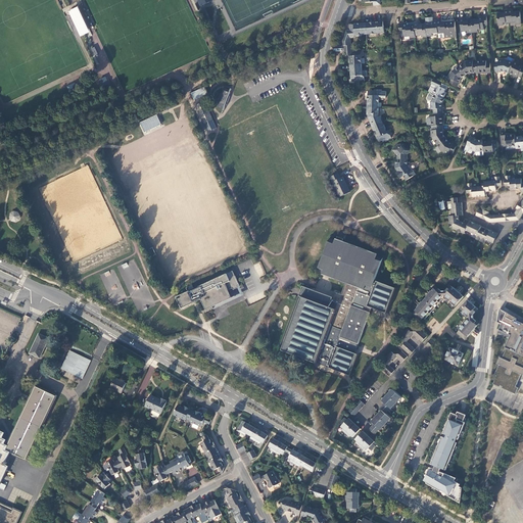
[(89,33),(78,6),(68,10),(79,37),(89,33)]
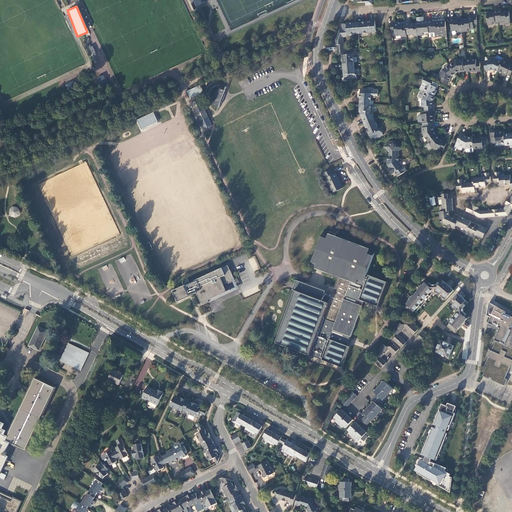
[(502,8),(498,9),(499,22),(504,21),(505,23),(510,22),(509,11),(502,12),(502,8)]
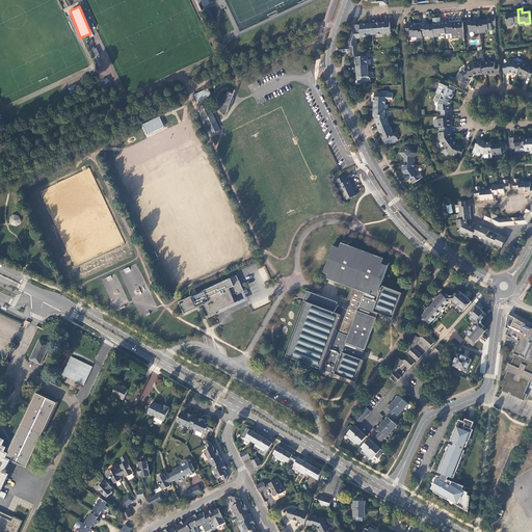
[(519,23),(517,9),(512,9),(512,12),(505,14),(506,25),(512,25),(511,23),(519,23)]
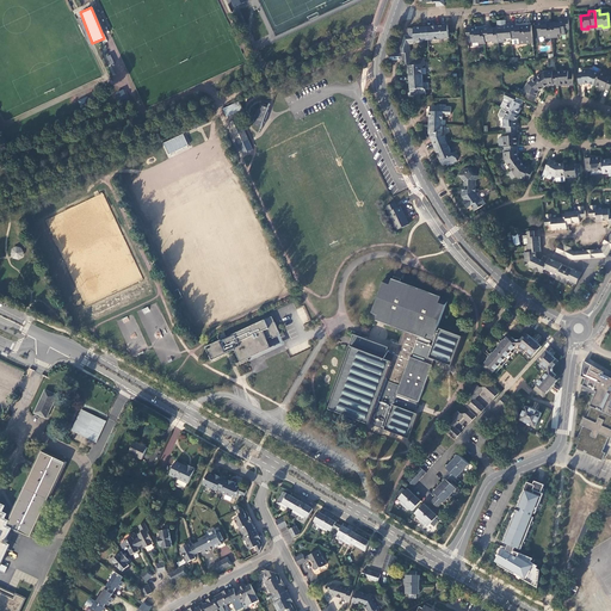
[(566,30),(569,30),(568,19),(565,19),(560,20),(560,23),(551,24),(551,38),(559,37),(559,36),(566,35),(566,30)]
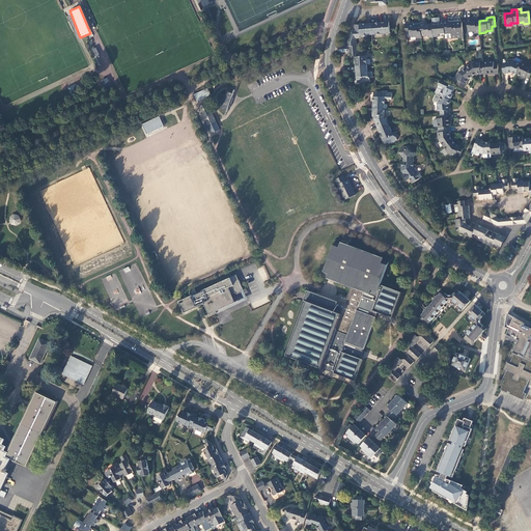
[(439,18),(431,19),(431,25),(432,37),(437,36),(437,34),(445,34),(444,21),(439,22),(439,18)]
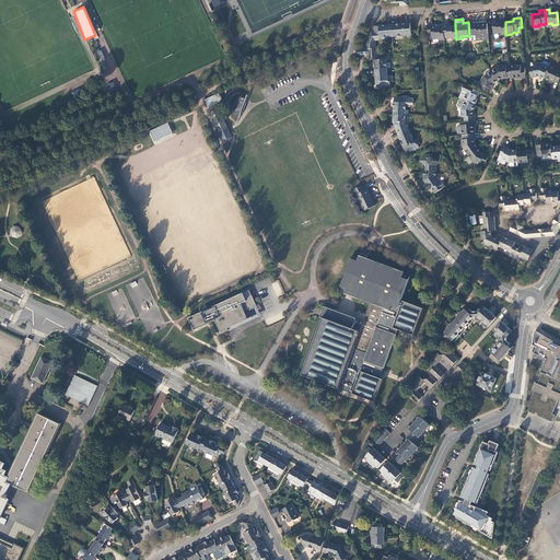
[(500,35),(505,35),(505,22),(498,23),(497,20),(493,20),(494,34),(500,33),(500,35)]
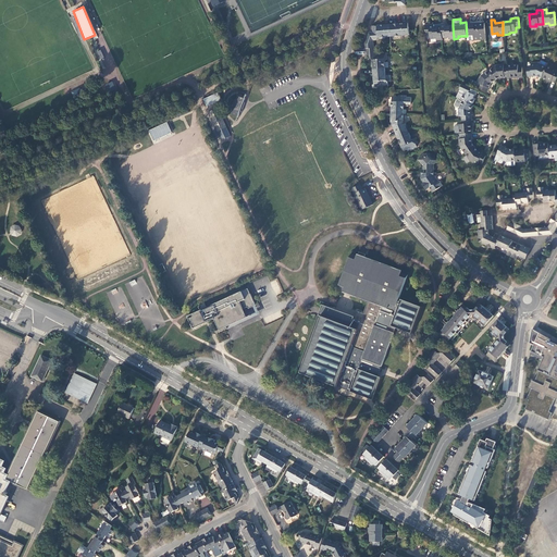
[(470,24),(470,22),(466,22),(467,36),(473,35),(473,40),(485,39),(484,23),(470,24)]
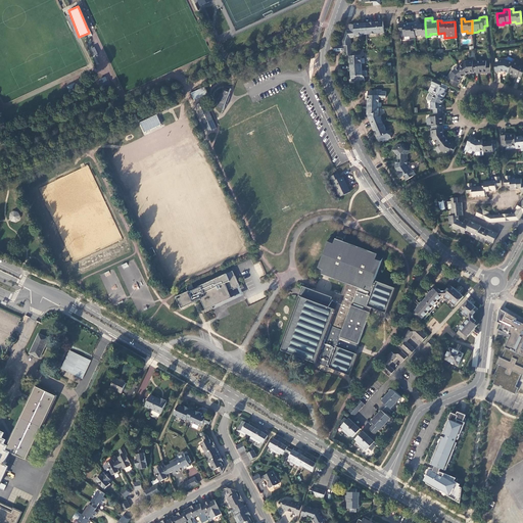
[(382,21),(365,22),(366,34),(384,33),(383,29),(382,21)]
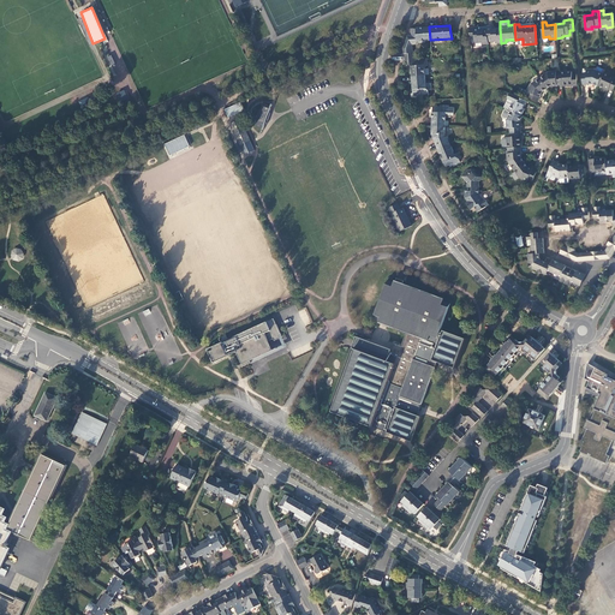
[(430,40),(429,27),(410,29),(411,35),(407,36),(400,55),(404,54),(413,54),(413,51),(412,46),(417,45),(417,43),(424,42),(425,41),(430,40)]
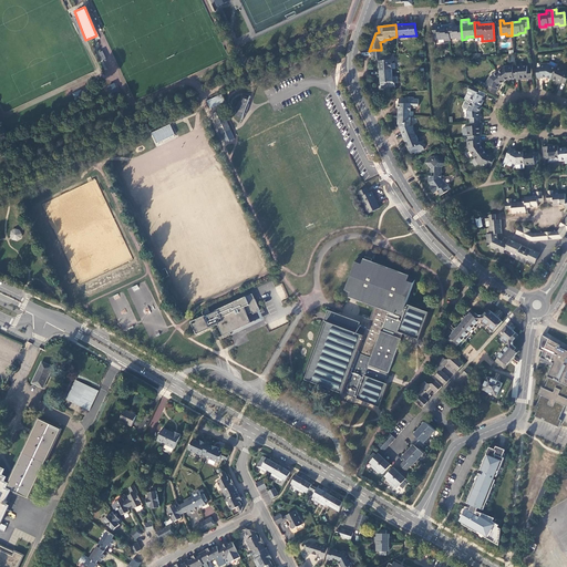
[(456,40),(462,40),(461,27),(453,28),(453,24),(449,24),(449,28),(450,39),(456,38),(456,40)]
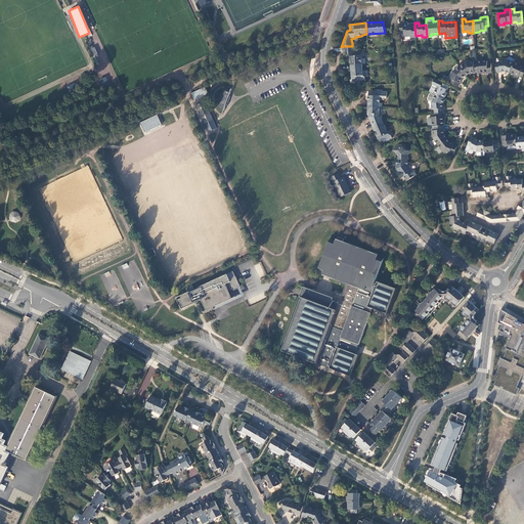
[(399,24),(400,33),(404,33),(404,37),(410,36),(410,38),(416,38),(416,36),(415,26),(407,26),(407,24),(402,24),(399,24)]
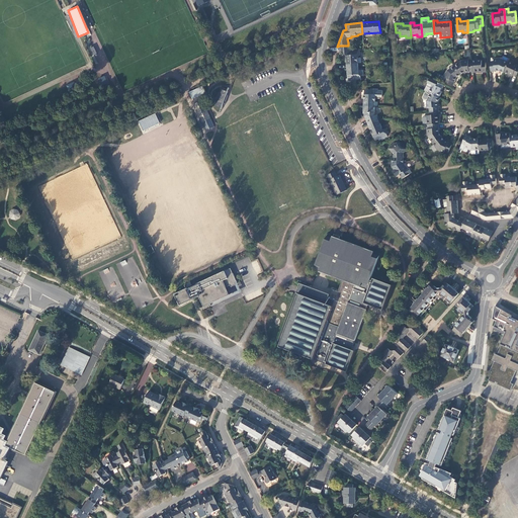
[(348,46),(340,46),(341,54),(344,53),(348,56),(348,57),(346,59),(346,65),(358,64),(357,58),(360,55),(360,50),(348,51),(348,46)]
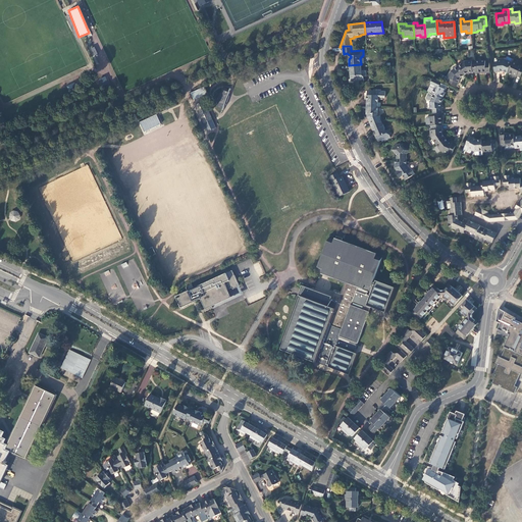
[(489,71),(488,61),(484,61),(484,59),(475,60),(475,62),(476,71),(476,73),(485,72),(485,71),(489,71)]
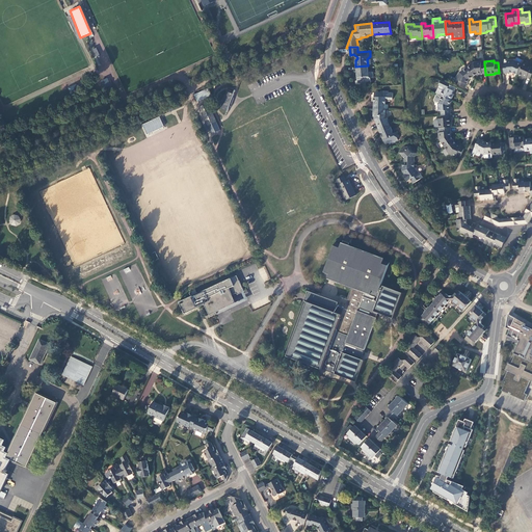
[(485,73),(484,63),(480,63),(480,61),(476,62),(475,62),(473,62),(466,68),(473,77),(477,74),(481,73),(481,74),(485,73)]
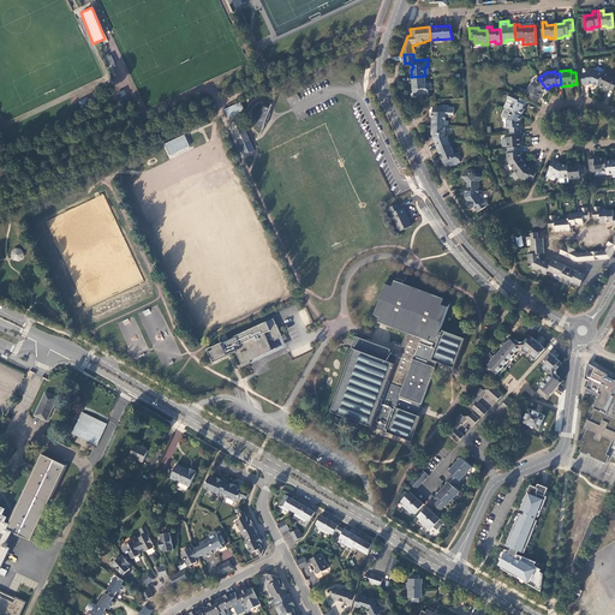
[(591,83),(597,85),(602,75),(593,71),(591,71),(585,71),(585,75),(580,75),(581,84),(586,84),(587,83),(591,83)]
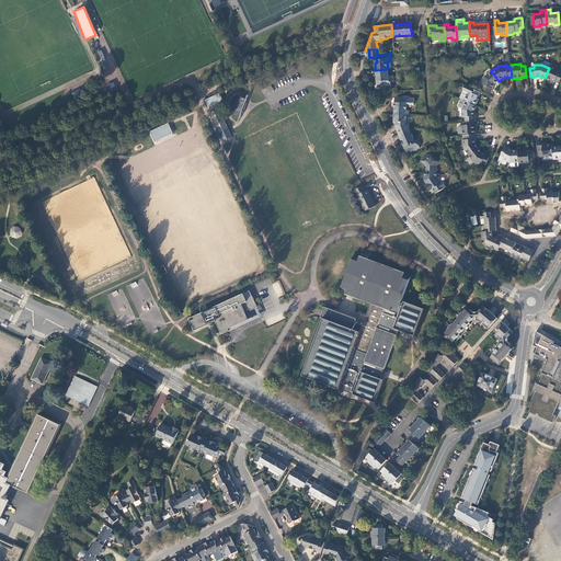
[(558,83),(560,77),(560,75),(558,73),(559,72),(549,68),(545,78),(553,82),(554,81),(558,83)]
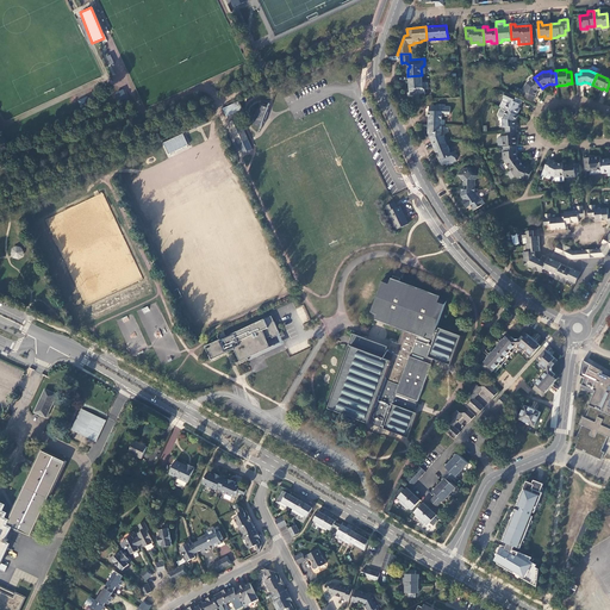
[(422,75),(408,76),(410,89),(409,91),(408,92),(409,97),(425,95),(425,89),(429,89),(428,82),(422,82),(422,75)]
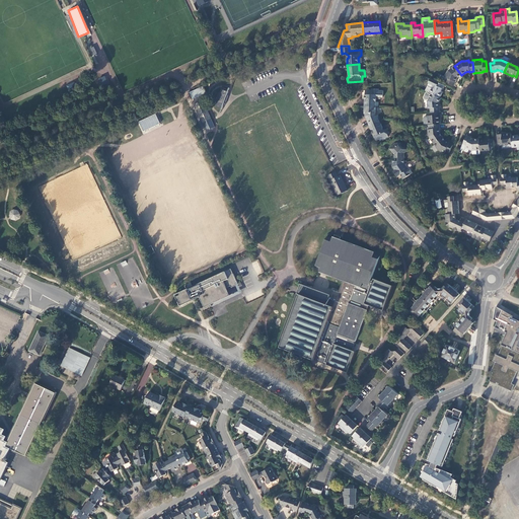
[(461,75),(454,66),(448,70),(447,73),(446,73),(444,77),(442,76),(440,79),(445,81),(453,85),(455,82),(455,81),(457,78),(461,75)]
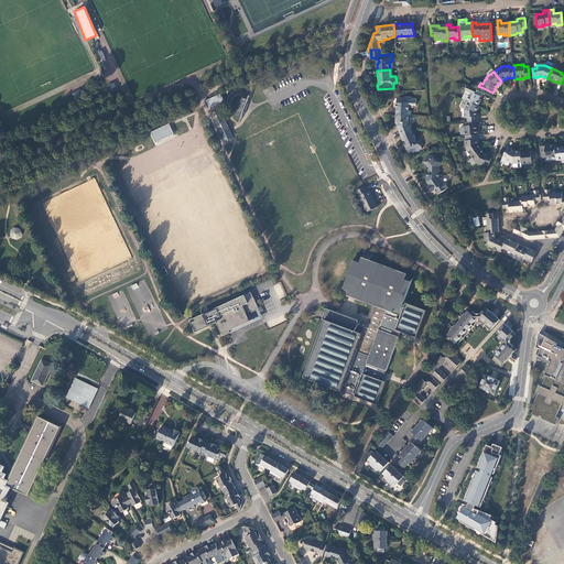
[(107,85),(110,93),(117,90),(115,83),(107,85)]
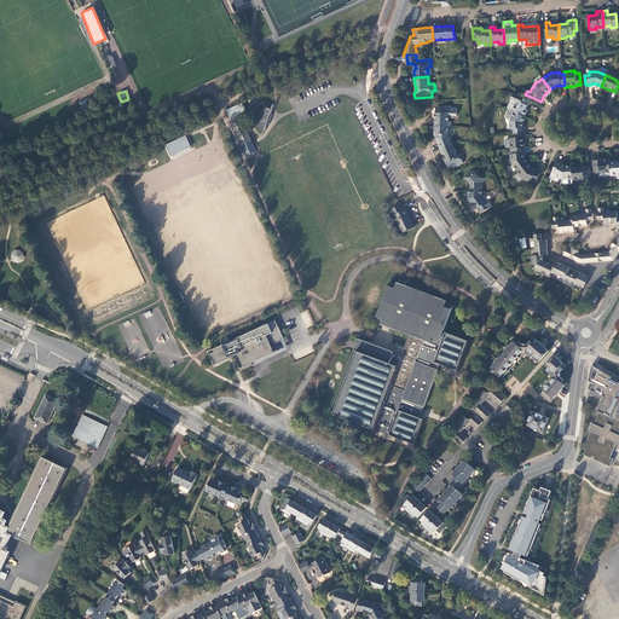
[(516,100),(512,111),(514,113),(524,117),(527,110),(525,109),(527,106),(530,102),(513,93),(510,98),(515,102),(515,100),(516,100)]
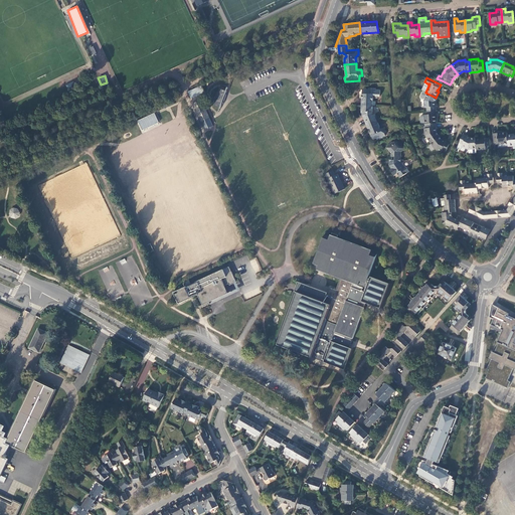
[(68,91),(76,87),(73,80),(65,86),(68,91)]
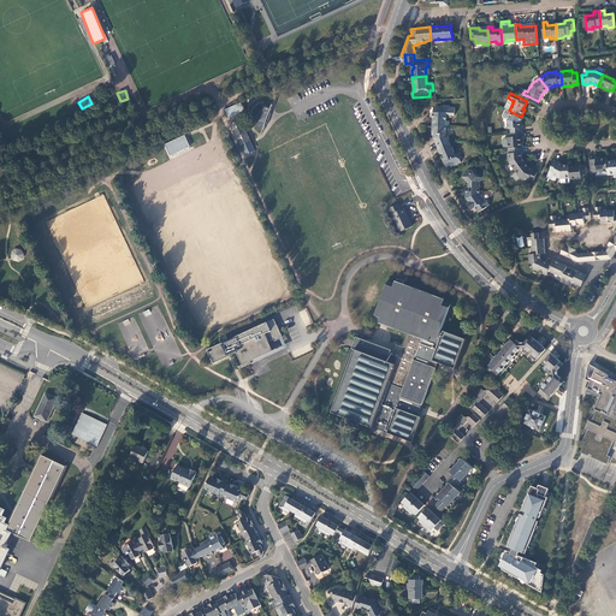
[(242,101),(225,110),(229,118),(246,110),(242,101)]
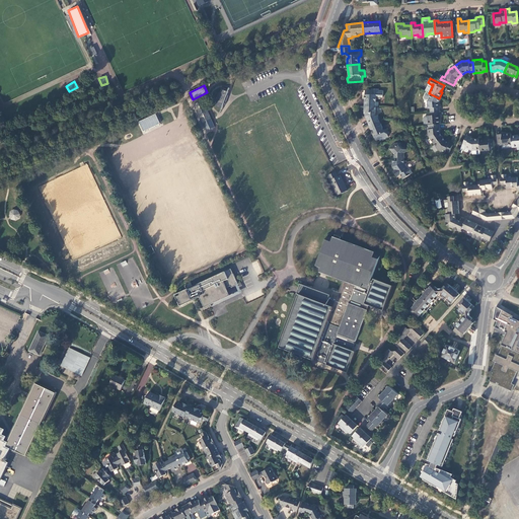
[(364,106),(377,106),(378,102),(376,102),(376,97),(383,97),(383,91),(378,90),(378,89),(371,88),(371,89),(367,90),(367,94),(365,95),(364,106)]
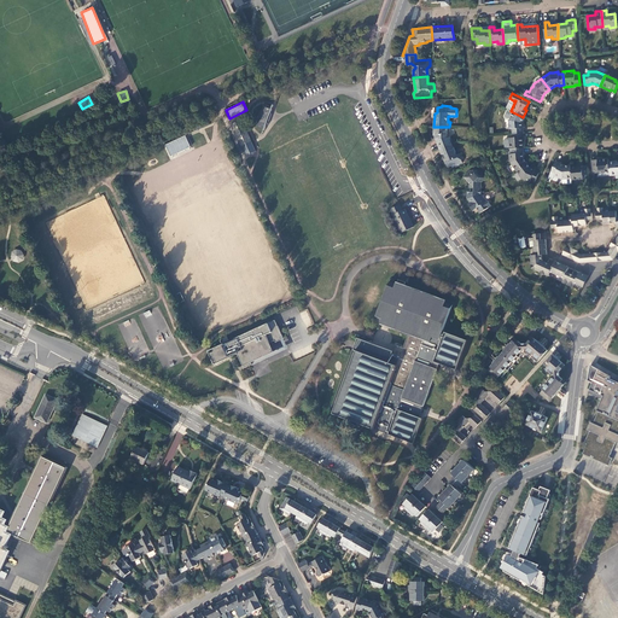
[(273,109),(264,106),(263,110),(261,110),(256,124),(266,129),(267,126),(268,124),(272,114),(272,112),(273,109)]
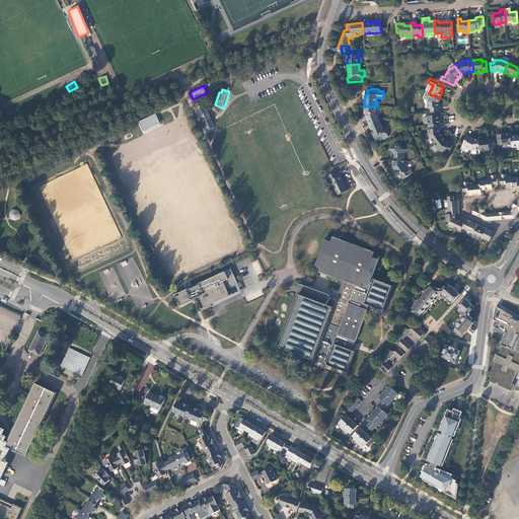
[(430,107),(431,112),(440,110),(439,106),(438,102),(440,98),(439,98),(431,94),(429,93),(426,92),(424,97),(424,99),(428,101),(428,103),(428,107),(430,107)]
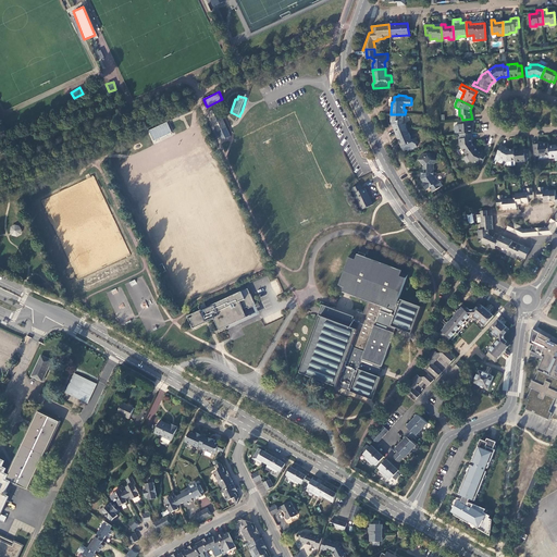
[(219,132),(227,127),(218,108),(214,108),(215,109),(210,112),(219,132)]
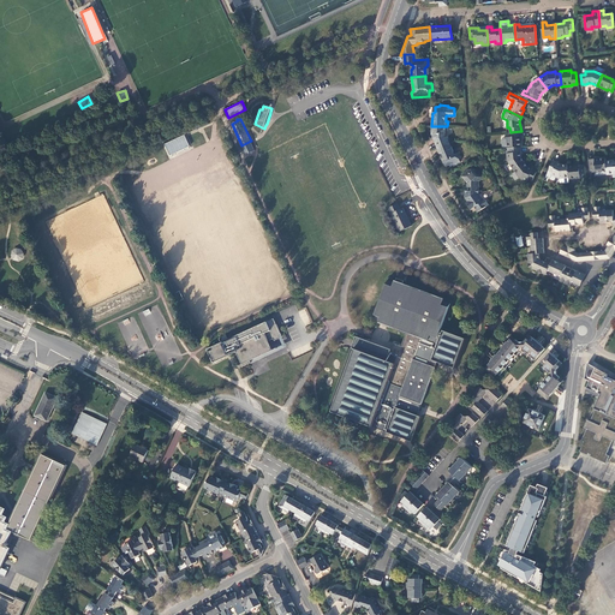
[(447,131),(447,126),(431,126),(431,132),(433,132),(433,137),(434,142),(433,142),(436,149),(449,143),(446,136),(443,137),(445,131),(447,131)]
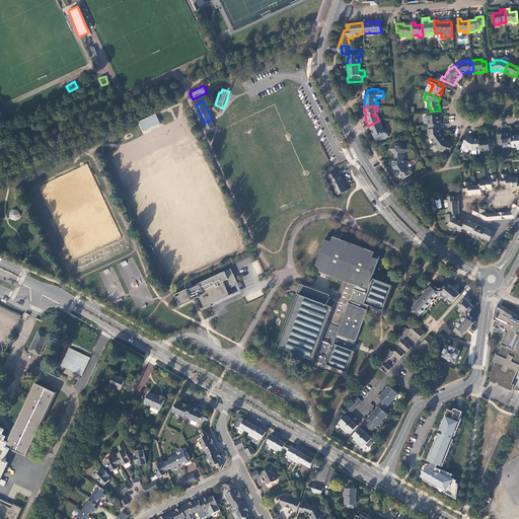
[(440,110),(431,112),(431,116),(425,117),(424,118),(425,126),(429,126),(430,125),(439,125),(440,125),(439,116),(440,115),(440,110)]
